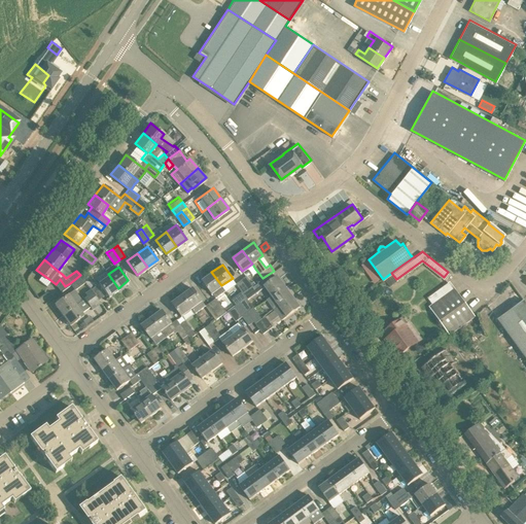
[(221,285),(211,272),(202,279),(214,295),(223,288),(221,285)]
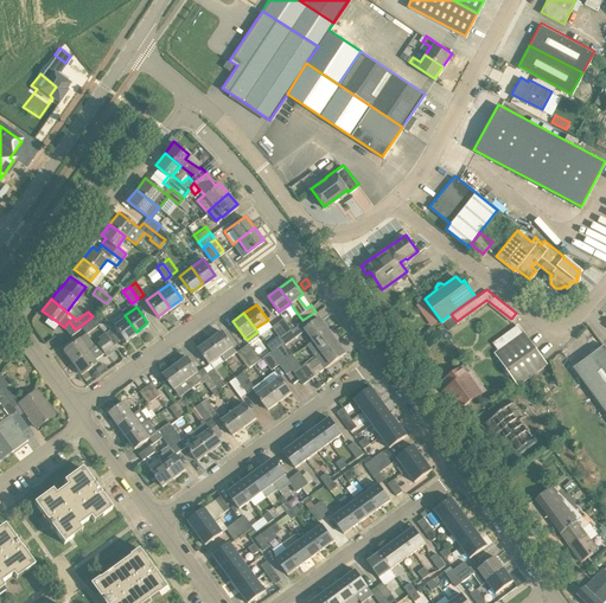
[(113,324),(125,340),(136,332),(125,315),(113,324)]
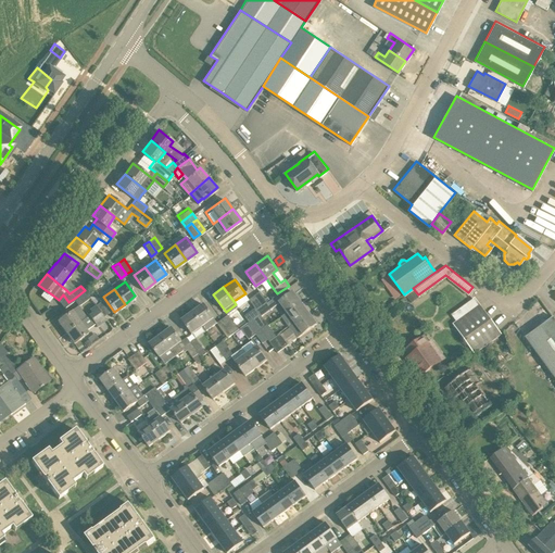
[(411,301),(418,296),(414,289),(405,294),(411,301)]
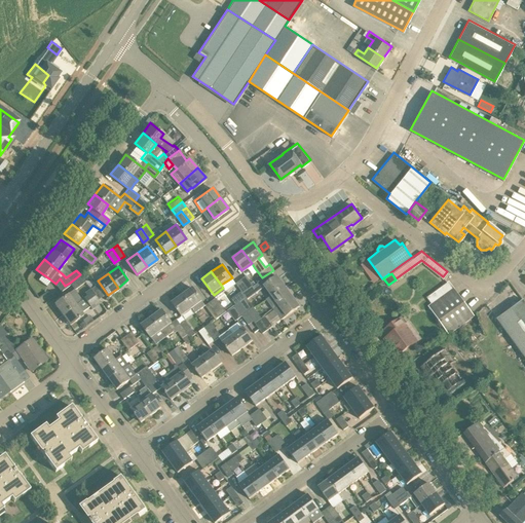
[(73,287),(74,288),(84,281),(80,274),(70,283),(73,287)]
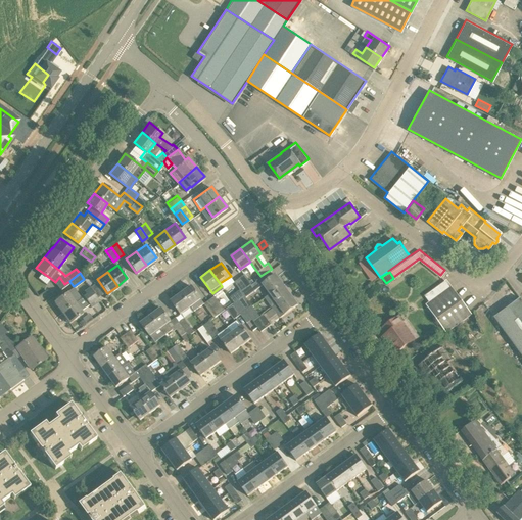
[(244,273),(238,277),(245,287),(251,283),(244,273)]
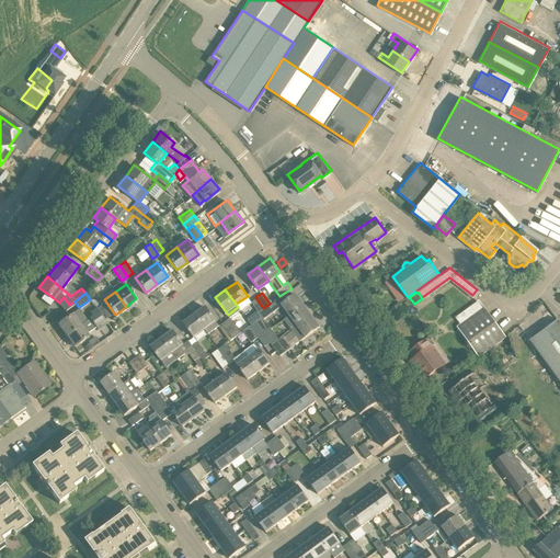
[(303,304),(295,293),(283,302),(281,303),(281,304),(288,314),(303,304)]
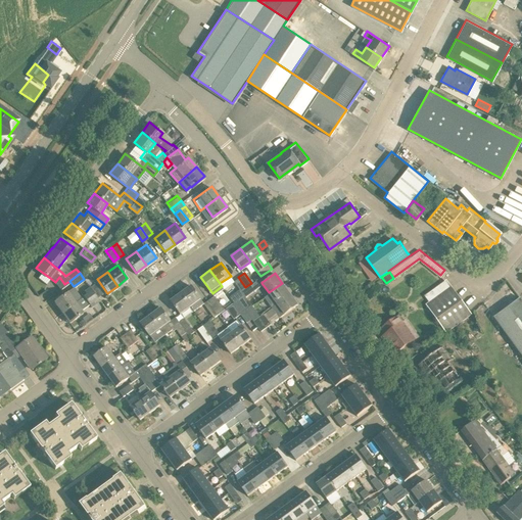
[(244,295),(245,295),(255,288),(262,283),(262,282),(264,281),(261,276),(251,283),(245,287),(240,290),(243,294),(244,295)]
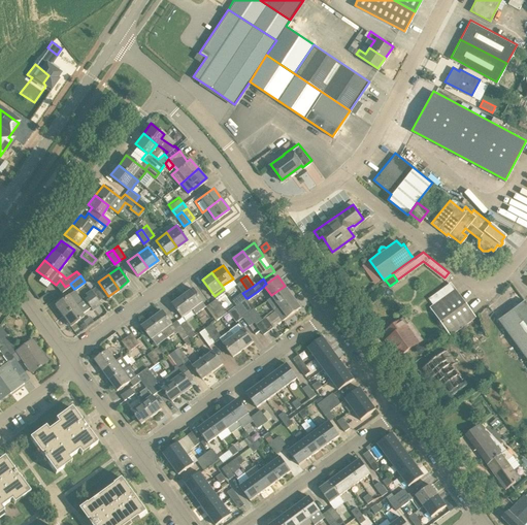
[(248,290),(240,280),(235,283),(241,291),(242,293),(248,290)]
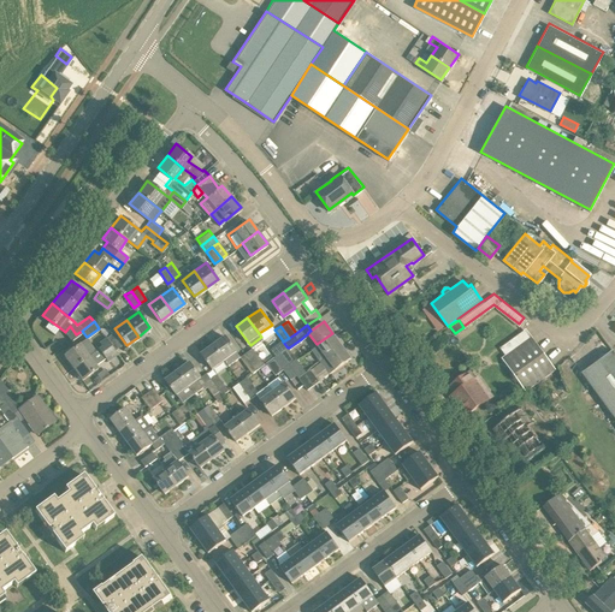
[(501,356),(525,390),(554,368),(525,327),(498,346),(504,354),(501,356)]
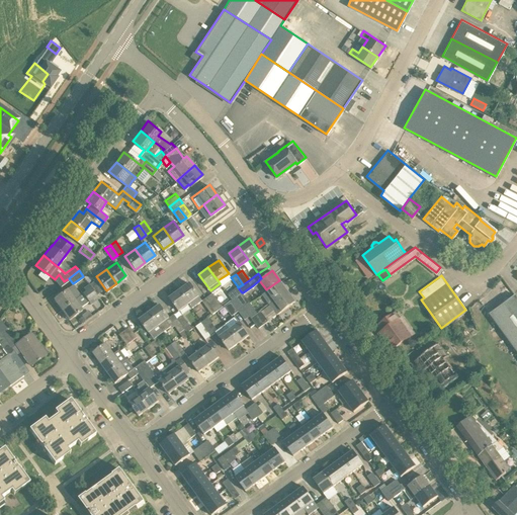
[(101,290),(93,279),(88,283),(96,293),(101,290)]
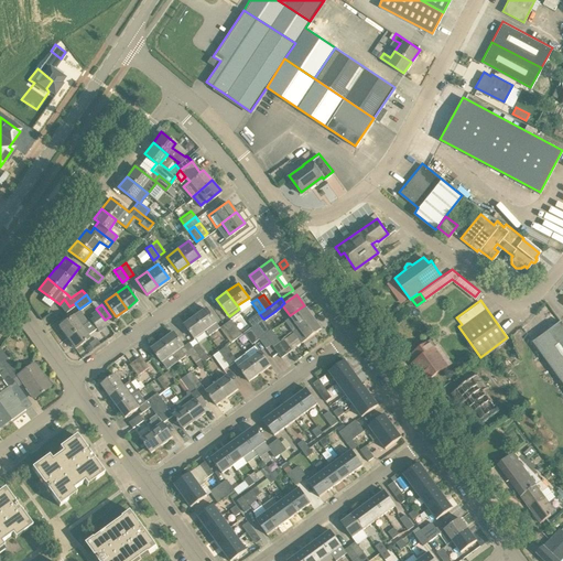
[(292,330),(312,316),(304,305),(290,315),(284,320),(292,330)]
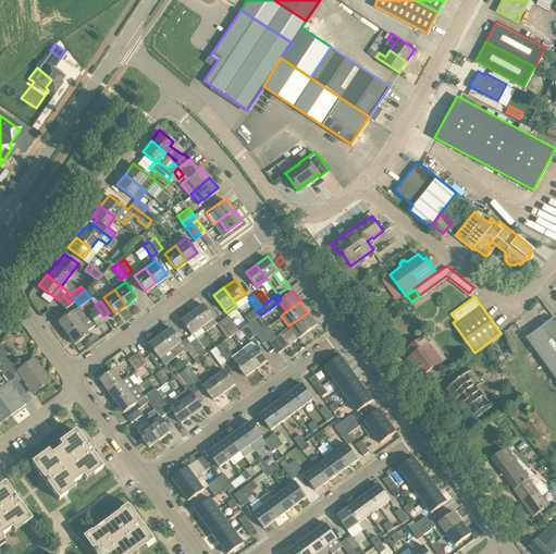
[(206,330),(217,322),(217,321),(202,303),(192,310),(202,325),(206,330)]
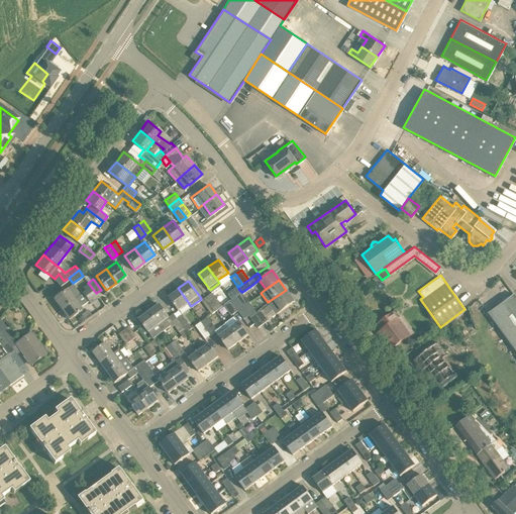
[(80,293),(73,283),(72,282),(66,287),(67,288),(54,297),(61,307),(80,293)]
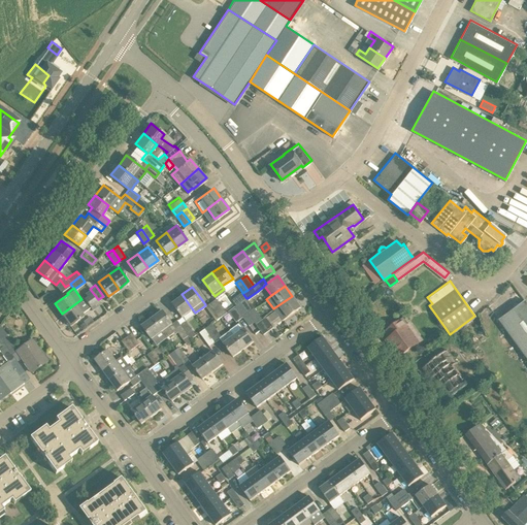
[(84,298),(81,299),(62,314),(69,324),(84,314),(81,312),(89,306),(91,308),(100,302),(98,299),(90,289),(85,292),(87,295),(84,297),(84,298)]
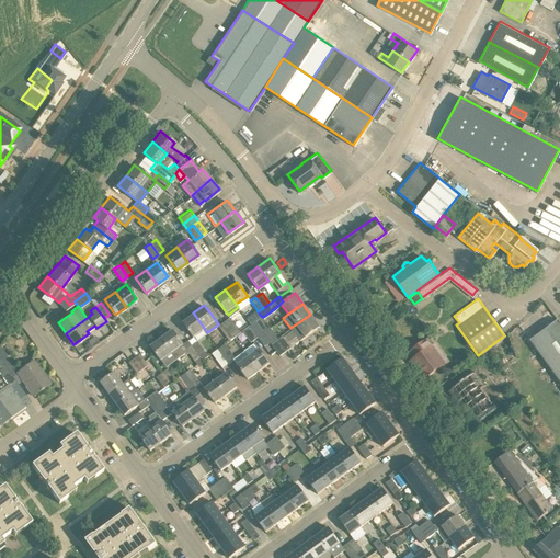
[(256,309),(246,317),(250,323),(254,319),(261,316),(258,311),(256,309)]
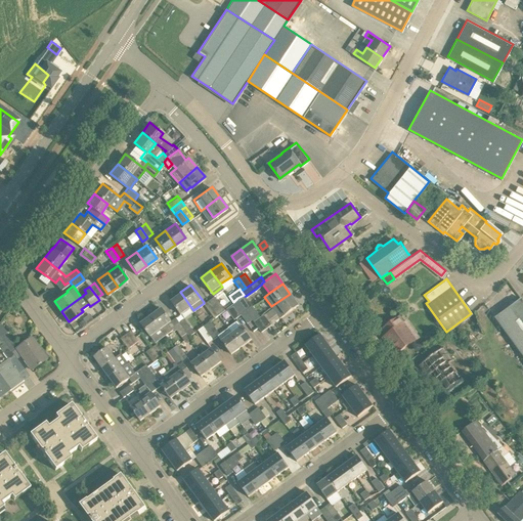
[(190,306),(180,292),(170,300),(180,313),(190,306)]
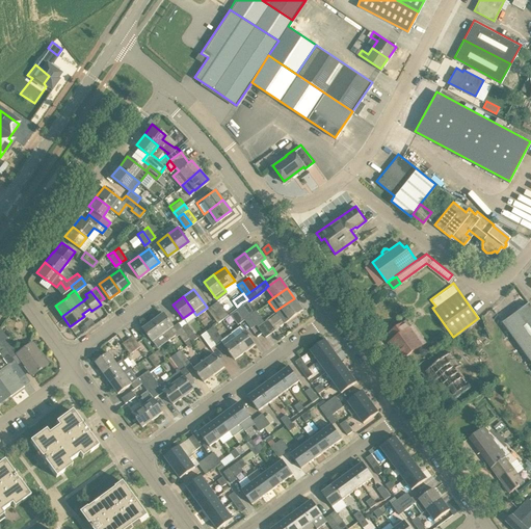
[(284,322),(288,318),(301,309),(294,298),(275,311),(284,322)]
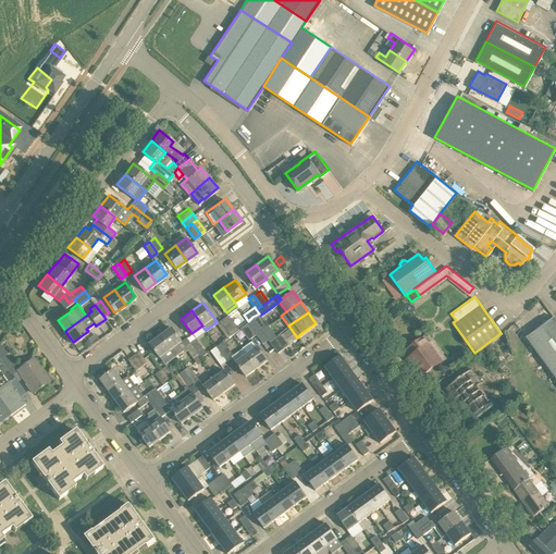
[(238,329),(227,314),(222,318),(233,332),(238,329)]
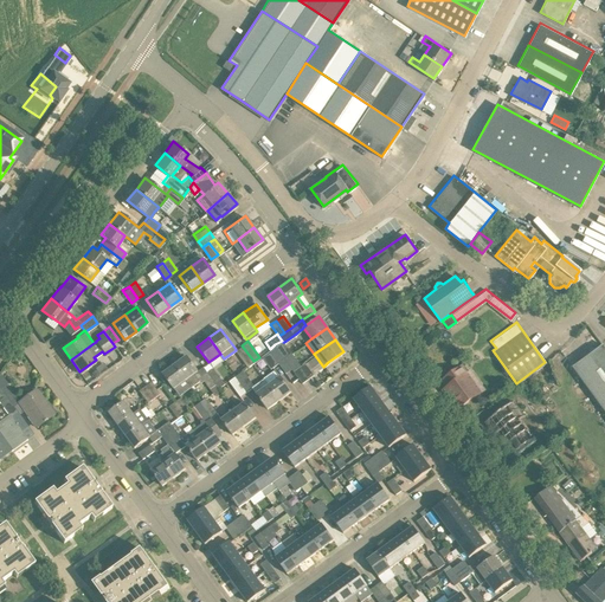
[(291,351),(284,342),(283,342),(282,341),(275,344),(284,357),(291,351)]
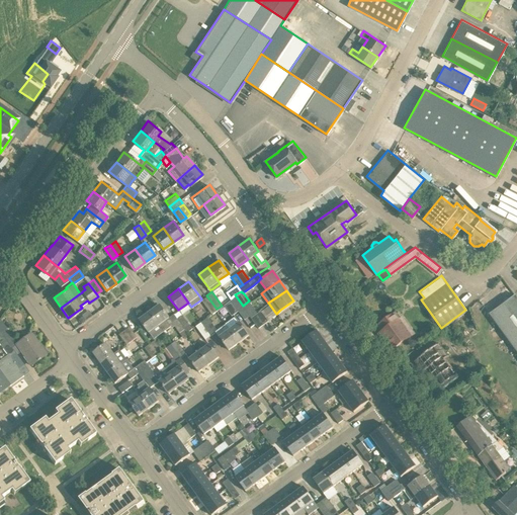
[(516,296),(515,293),(514,293),(489,313),(516,351),(516,296)]
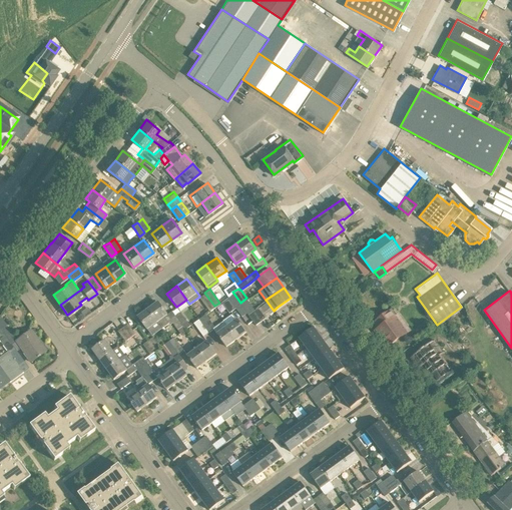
[(227,296),(235,307),(240,315),(246,311),(240,303),(232,292),(228,296),(227,296)]
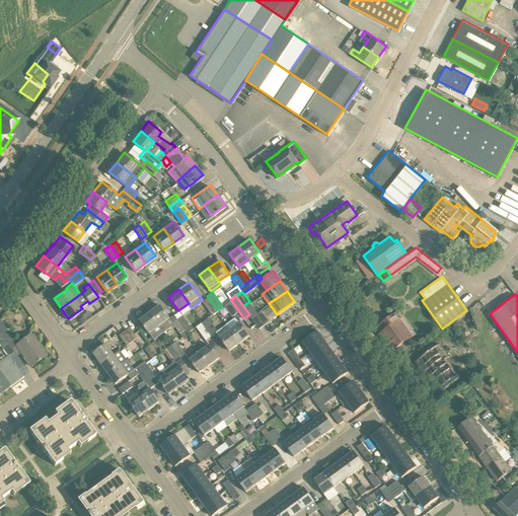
[(202,299),(202,300),(212,313),(217,309),(207,296),(202,299)]
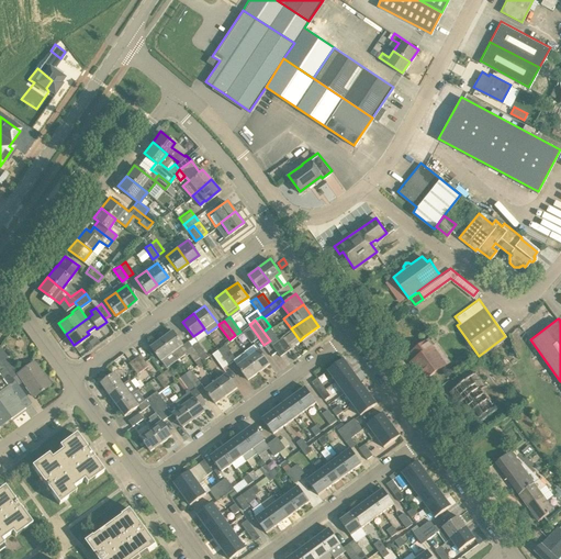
[(249,324),(243,330),(250,342),(258,336),(249,324)]
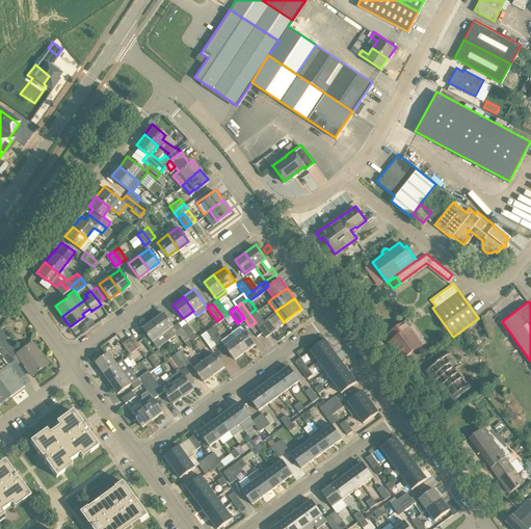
[(163,312),(152,319),(166,339),(175,334),(176,335),(179,334),(183,341),(188,337),(181,325),(178,321),(173,325),(163,312)]
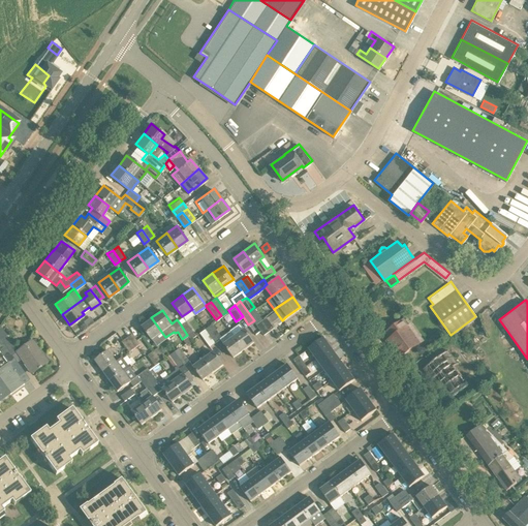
[(262,334),(273,326),(266,315),(255,323),(262,334)]
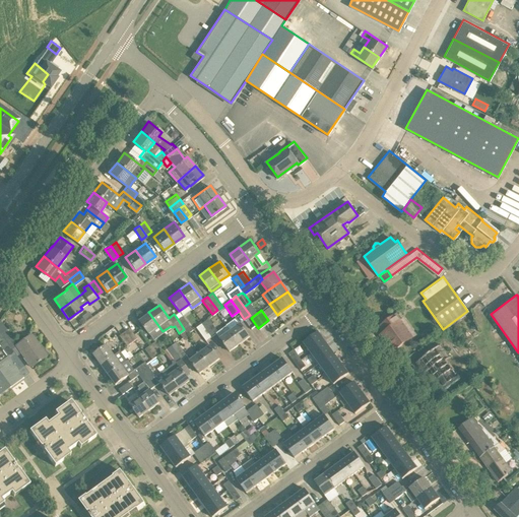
[(163,331),(148,312),(139,319),(148,332),(153,338),(163,331)]
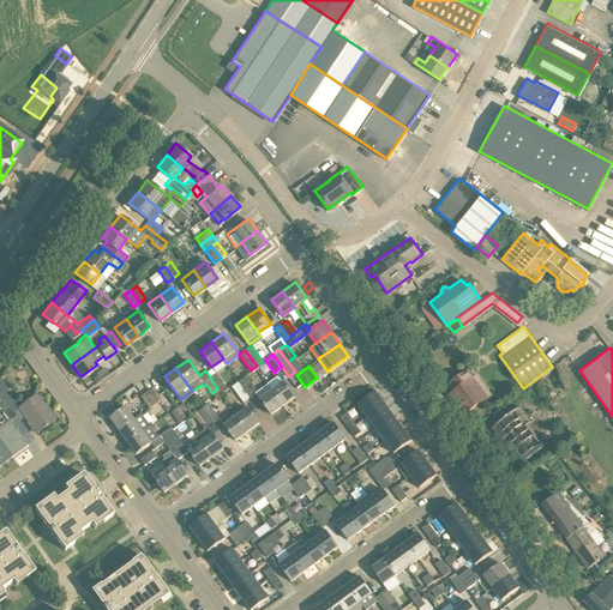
[(464,410),(467,409),(486,396),(486,397),(492,393),(476,372),(472,375),(467,369),(448,384),(452,391),(448,393),(455,404),(458,402),(464,410)]
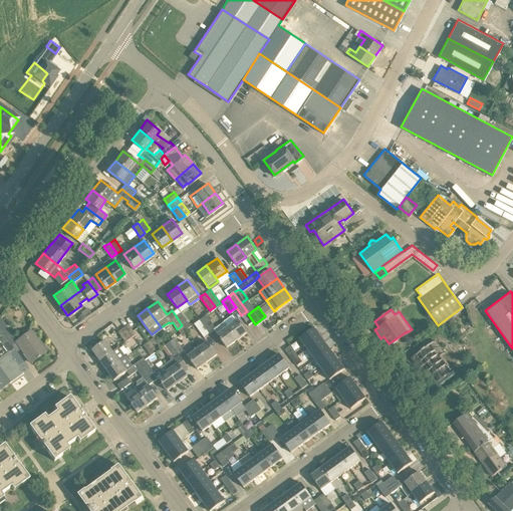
[(182,325),(188,321),(180,311),(175,314),(182,325)]
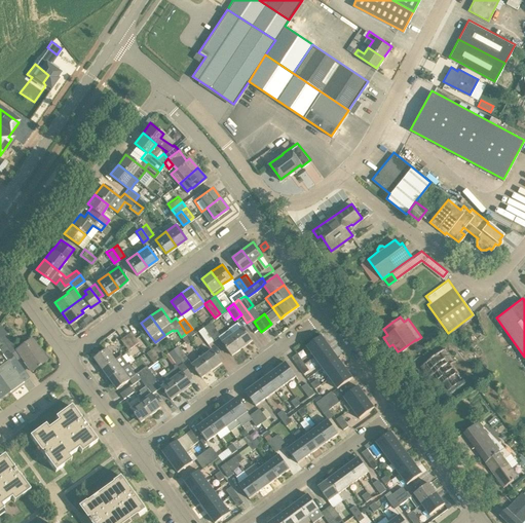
[(228,328),(241,346),(252,339),(237,321),(228,328)]
